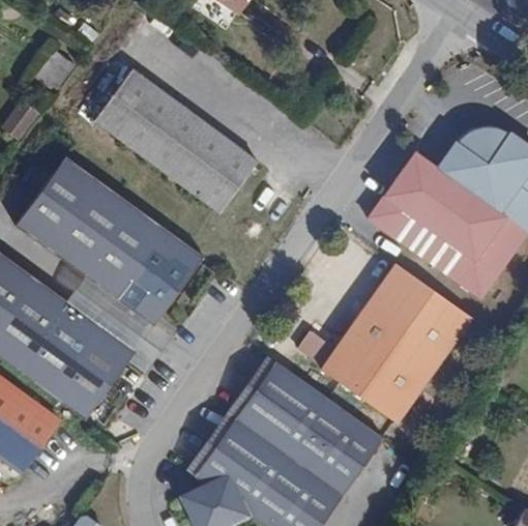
[(253,0),(212,0),(241,20),(253,0)]
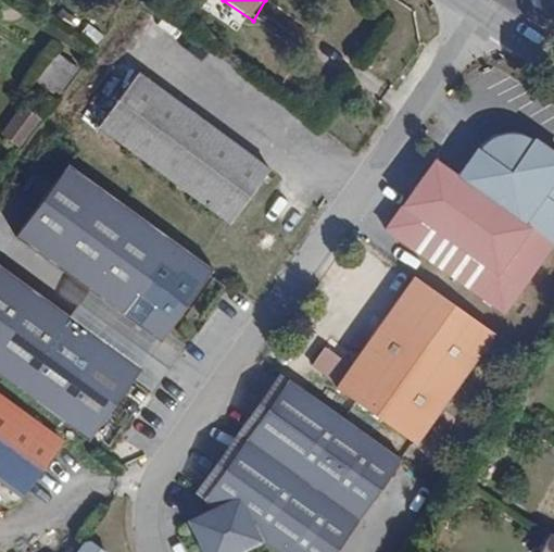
[(40,83),(63,99),(83,72),(60,55),(40,83)]
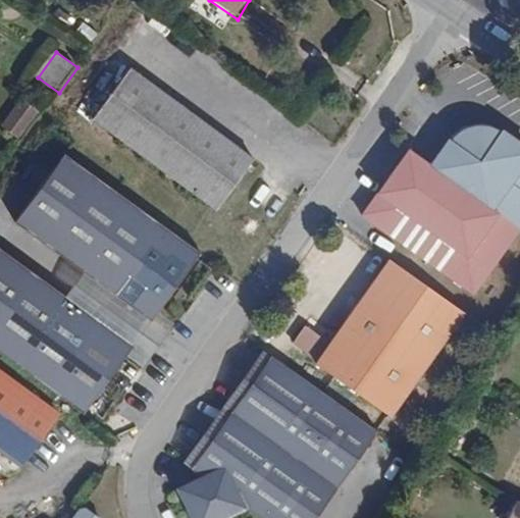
[(128,73),(93,120),(218,211),(253,163),(128,73)]
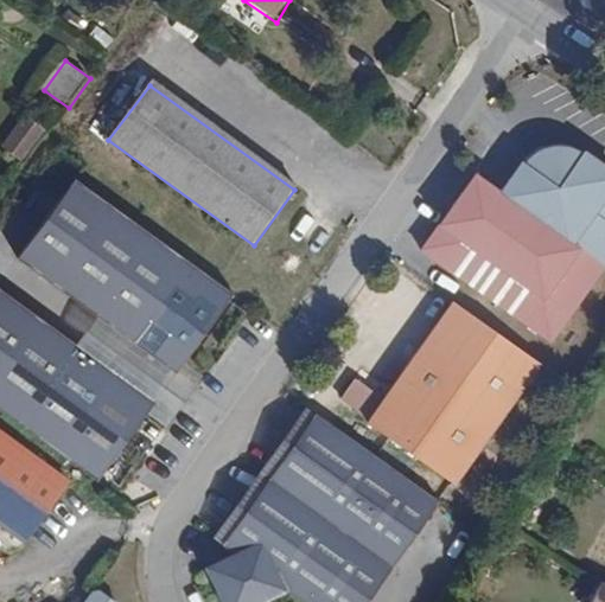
[(43,133),(26,121),(5,148),(23,161),(43,133)]
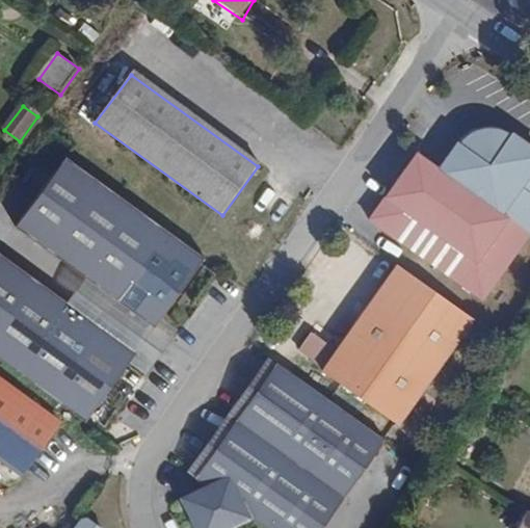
[(529,146),(509,131),(506,134),(503,133),(501,131),(496,130),(489,129),(483,129),(477,132),(472,135),(467,140),(461,146),(457,142),(440,168),(529,232),(529,146)]
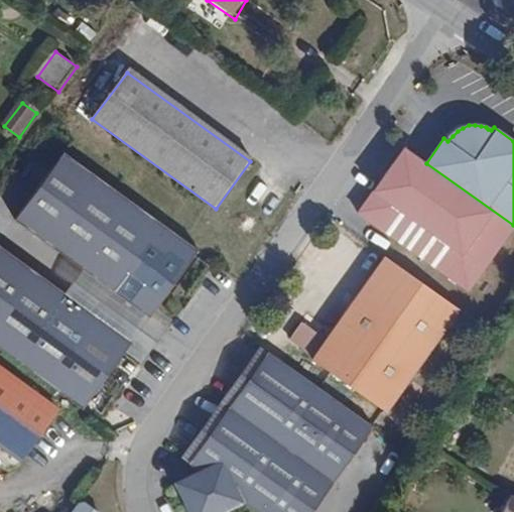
[(513,231),(406,152),(359,216),(470,295),(513,235),(513,231)]
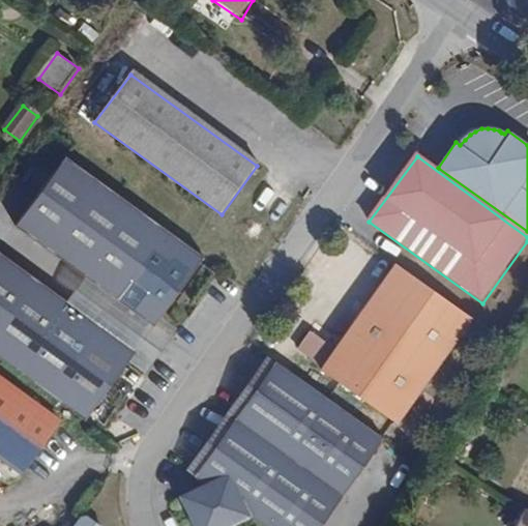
[(65,158),(16,227),(86,278),(147,322),(153,313),(197,254),(65,158)]
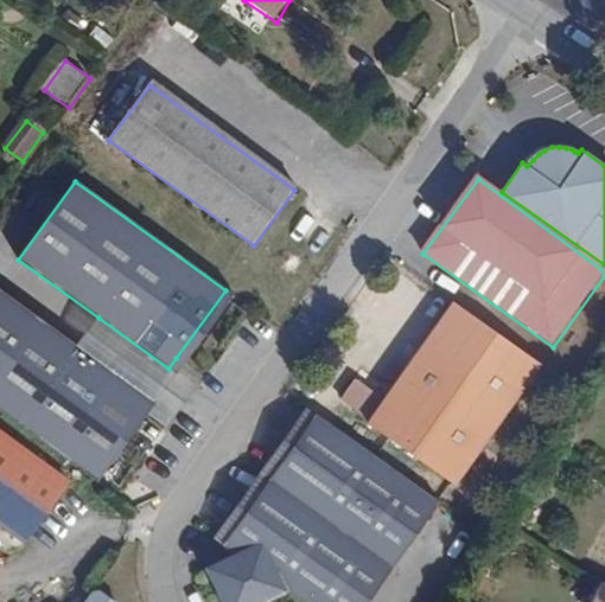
[(0,290),(0,407),(90,475),(140,408),(147,397),(77,346),(0,290)]
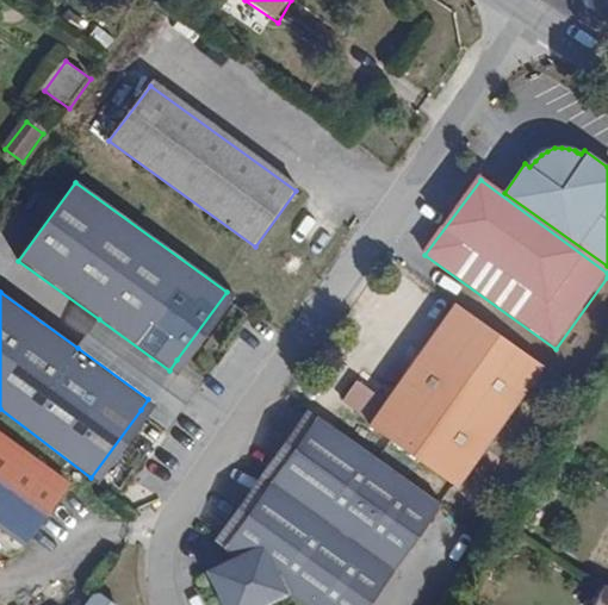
[(99,319),(78,348),(148,399),(141,410),(91,478),(99,484),(148,415),(166,428),(203,378),(185,365),(234,298),(227,292),(177,360),(169,370),(99,319)]
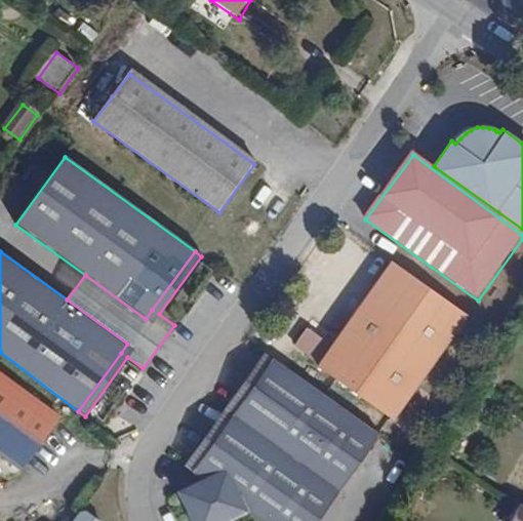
[(467,313),(391,261),(317,366),(394,418),(467,313)]
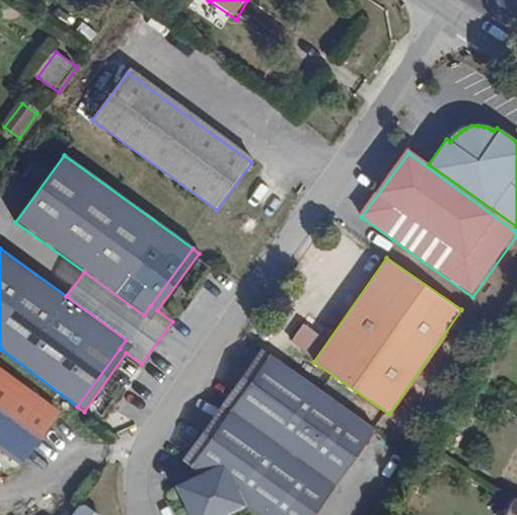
[(315,514),(377,427),(270,352),(260,367),(192,464),(202,472),(176,485),(190,514),(224,514),(248,504),(263,514),(315,514)]
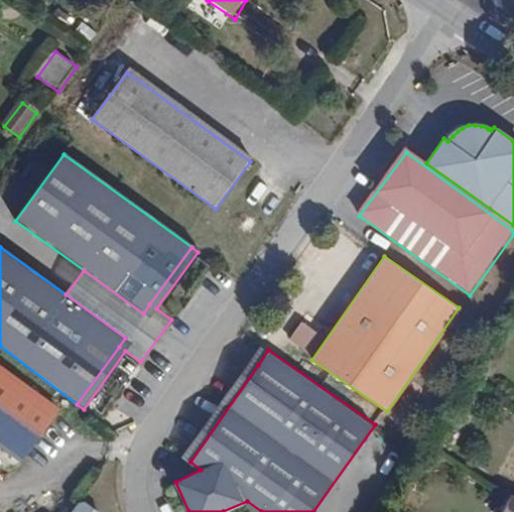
[(0,439),(25,459),(61,408),(0,364),(0,439)]
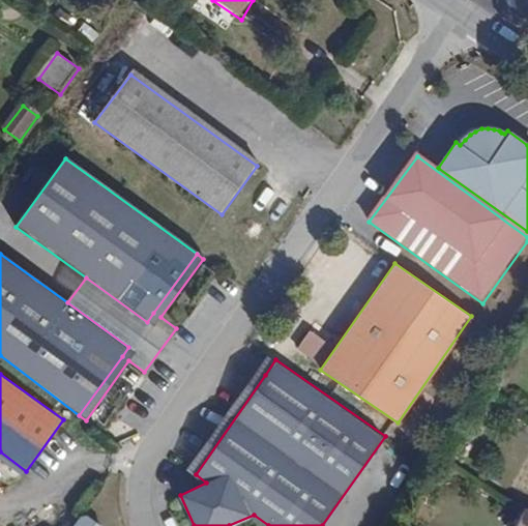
[(527,507),(523,505),(512,525),(527,525),(527,507)]
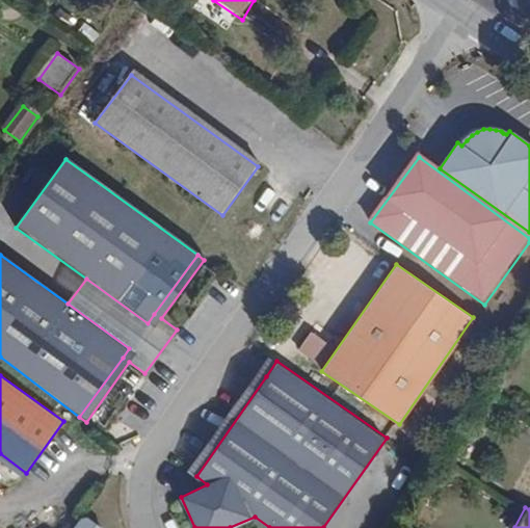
[(84,518),(77,527),(107,527),(91,517),(84,518)]
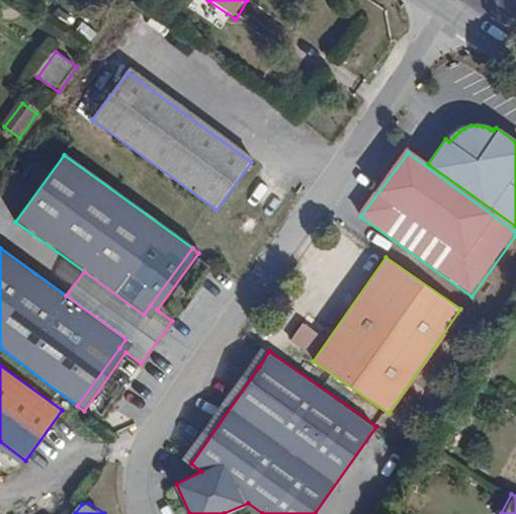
All buildings are outlined.
